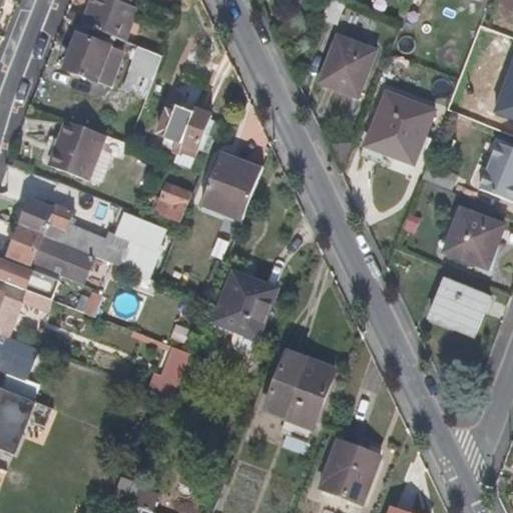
[(125,43),(138,10),(126,5),(113,0),(92,0),(83,26),(91,29),(94,30),(101,33),(119,40),(125,43)]
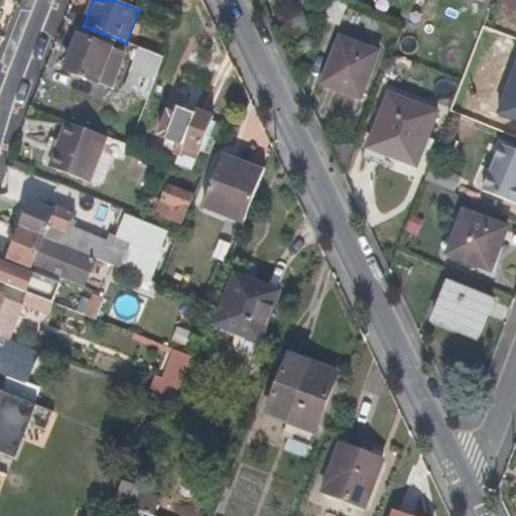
[(306,44),(297,23),(280,30),(291,53),(304,47),(306,44)]
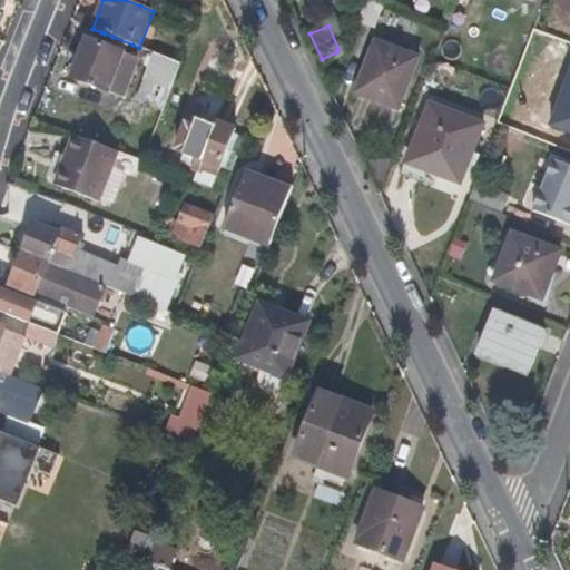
[(101,45),(105,33),(101,32),(92,29),(90,28),(87,39),(101,45)]
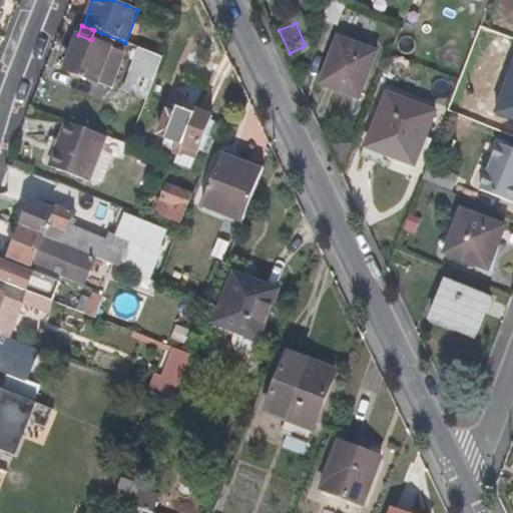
[(98,43),(101,33),(94,30),(91,40),(98,43)]
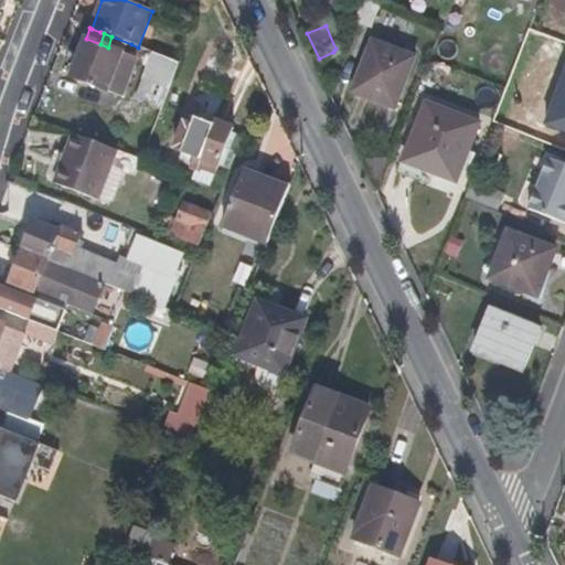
[(72,77),(86,39),(80,36),(73,54),(64,74),(72,77)]
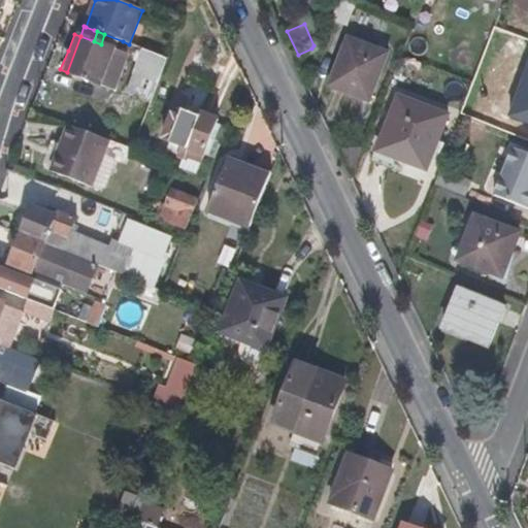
[(111,57),(113,50),(101,44),(94,41),(80,36),(67,72),(113,91),(124,62),(111,57)]
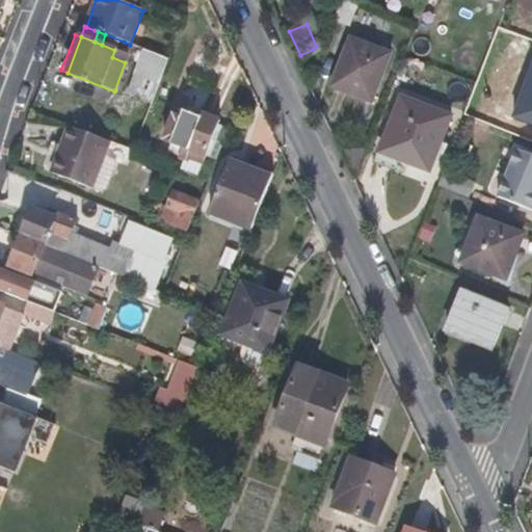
[(373,96),(390,53),(351,38),(333,86),(346,91),(349,86),(373,96)]
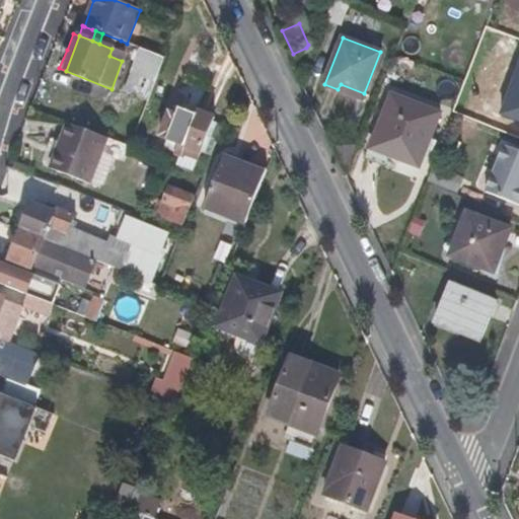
[(163,58),(139,48),(132,68),(142,72),(156,77),(157,75),(163,58)]
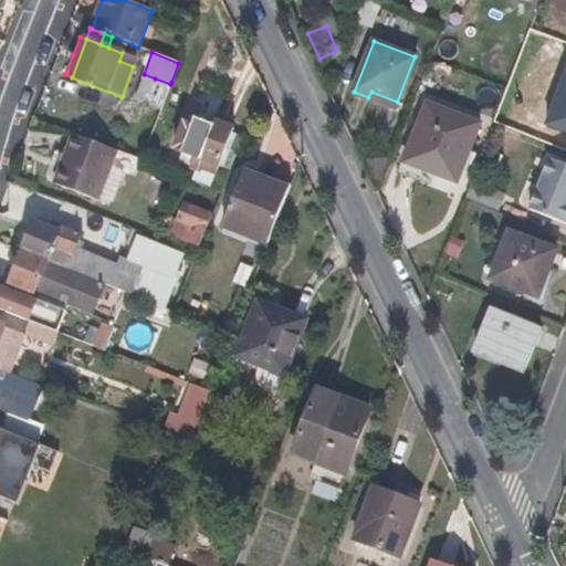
[(166,97),(170,84),(155,79),(150,91),(166,97)]
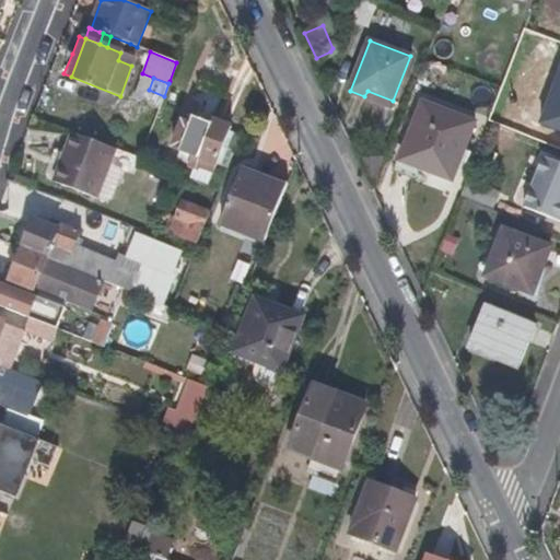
[(393,101),(368,91),(364,96),(391,107),(393,101)]
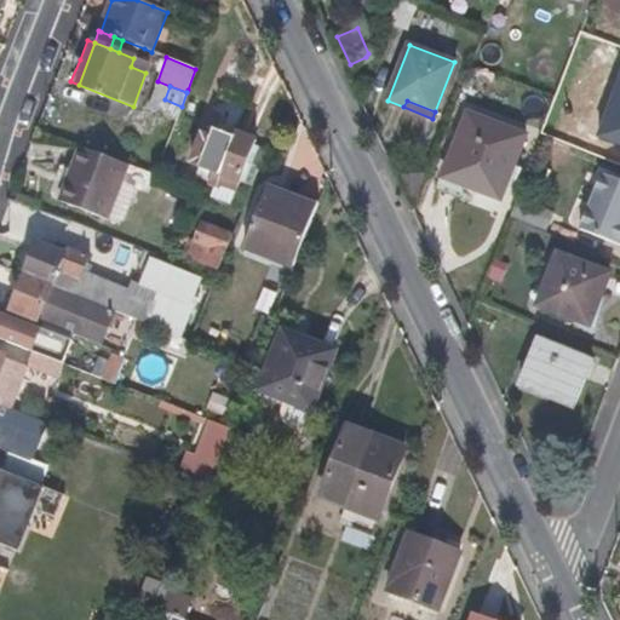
[(500,199),(524,136),(469,114),(448,167),(469,176),(465,185),(500,199)]
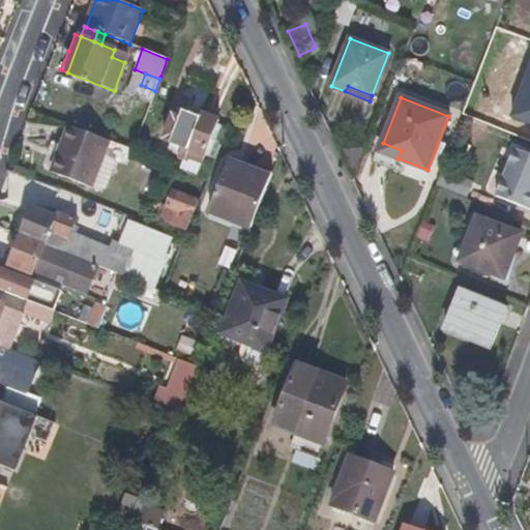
[(206,155),(216,125),(217,121),(200,113),(198,117),(182,112),(180,117),(175,116),(171,126),(169,128),(167,128),(164,139),(170,142),(187,149),(184,156),(190,159),(202,164),(206,155)]
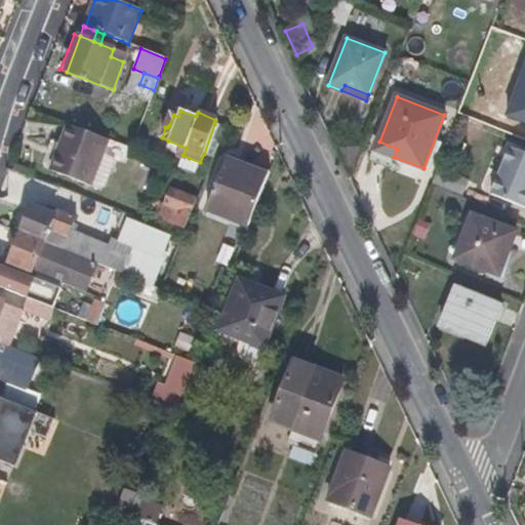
[(89,187),(108,140),(90,133),(67,124),(48,170),(89,187)]
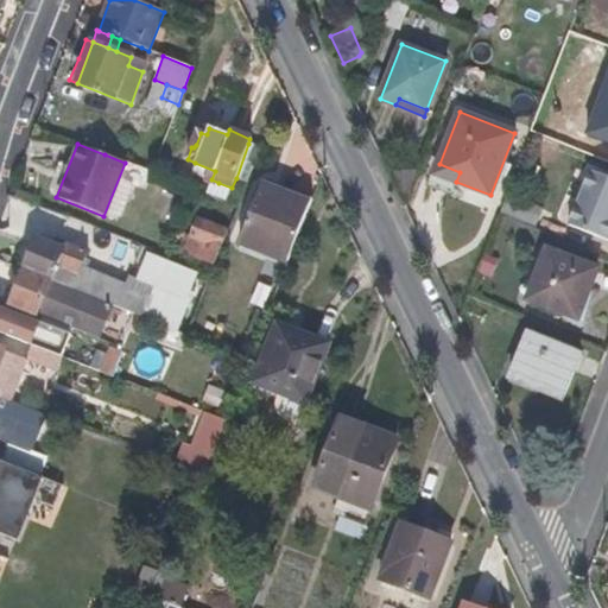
[(247,182),(259,147),(248,144),(236,178),(247,182)]
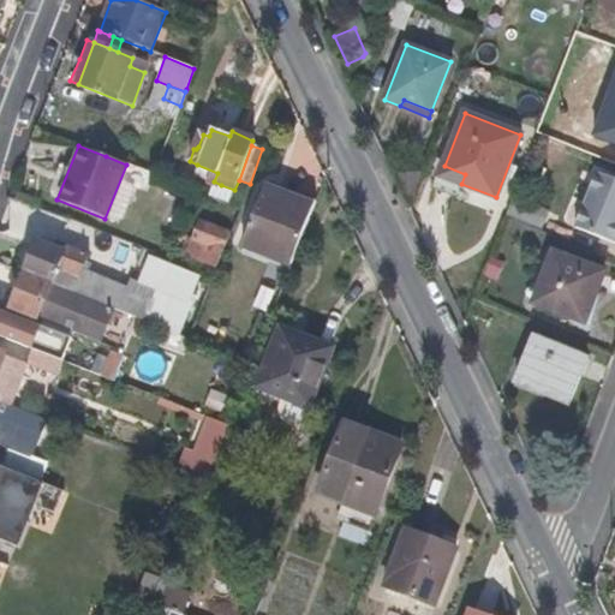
[(166,180),(171,168),(160,163),(155,175),(166,180)]
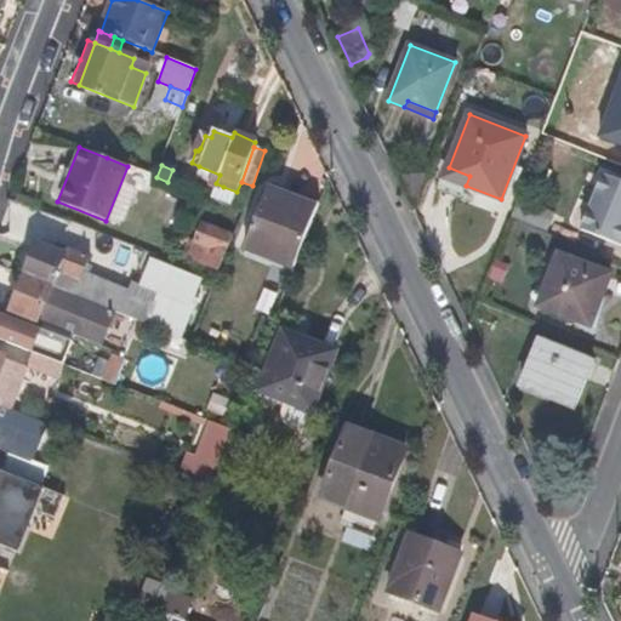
[(216,183),(220,175),(199,166),(195,177),(197,177),(203,180),(206,181),(216,183)]
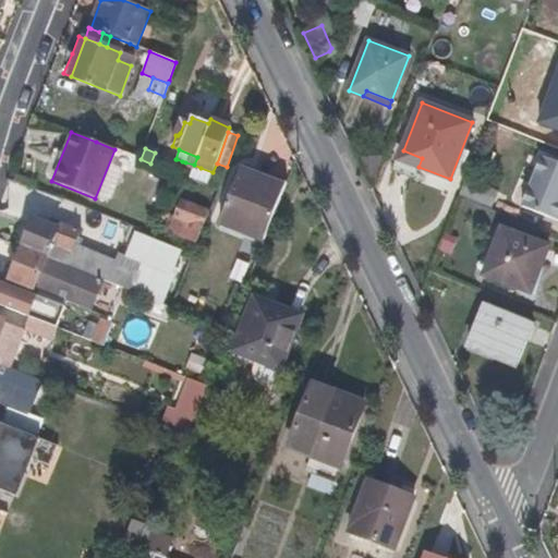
[(419,167),(422,158),(403,150),(397,169),(415,176),(419,167)]
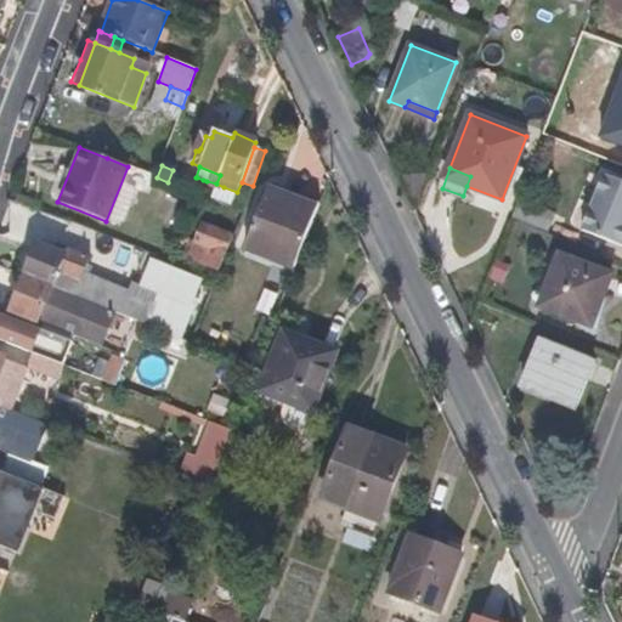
[(621,246),(621,244),(621,181),(604,174),(582,230),(621,246)]
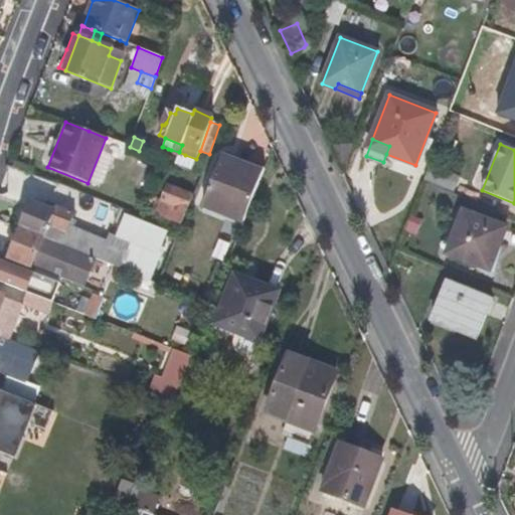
[(193,166),(196,159),(185,155),(183,162),(193,166)]
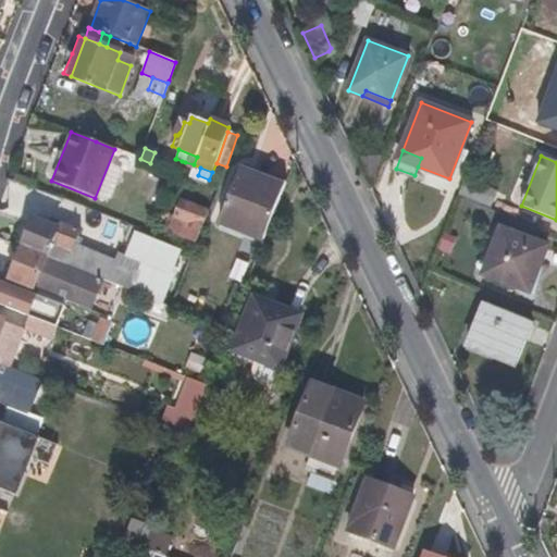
[(269,229),(285,186),(239,169),(217,226),(242,237),(262,245),(269,229)]
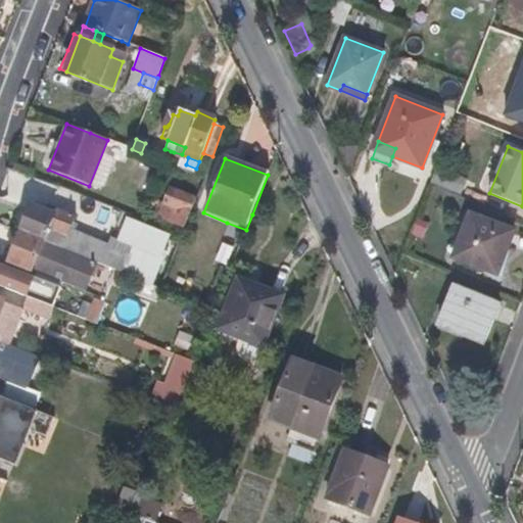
[(462,192),(467,178),(439,167),(433,181),(462,192)]
